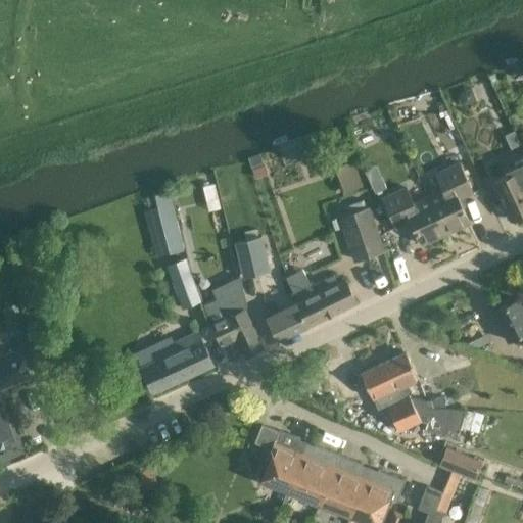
[(458,141),(448,145),(454,157),(464,153),(458,141)]
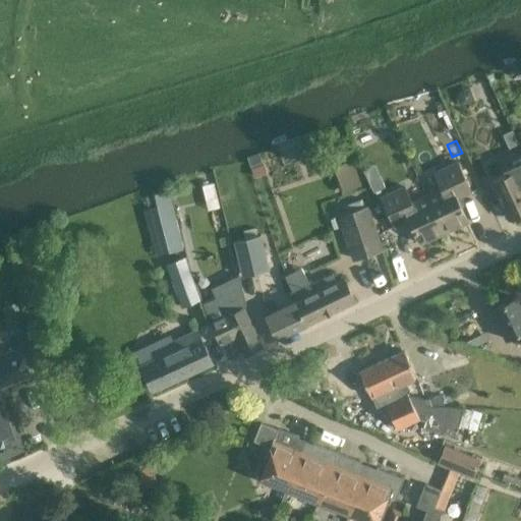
[(520,151),(500,161),(506,175),(493,181),(510,218),(520,213),(520,151)]
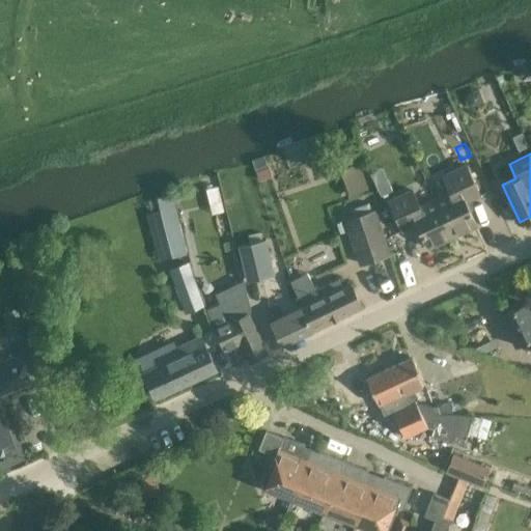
[(268,186),(261,165),(260,161),(252,164),(259,189),(268,186)]
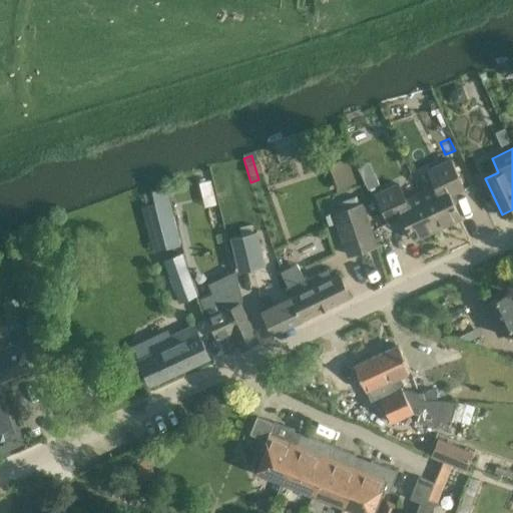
[(356,182),(348,156),(327,163),(335,189),(356,182)]
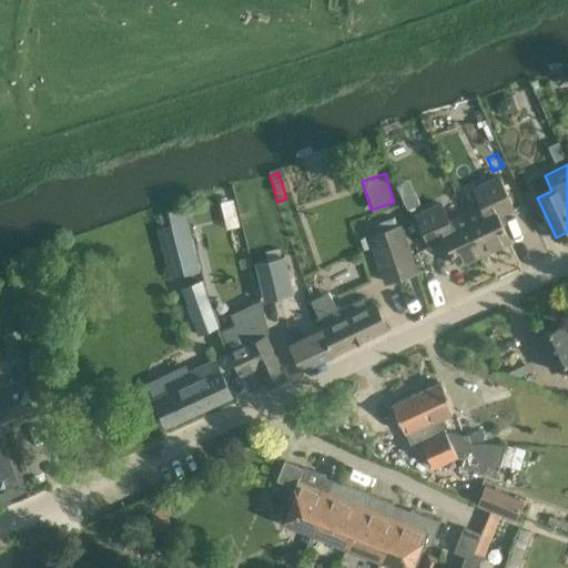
[(499,176),(474,188),(482,205),(466,213),(484,253),(510,241),(498,216),(514,209),(504,189),(499,176)]
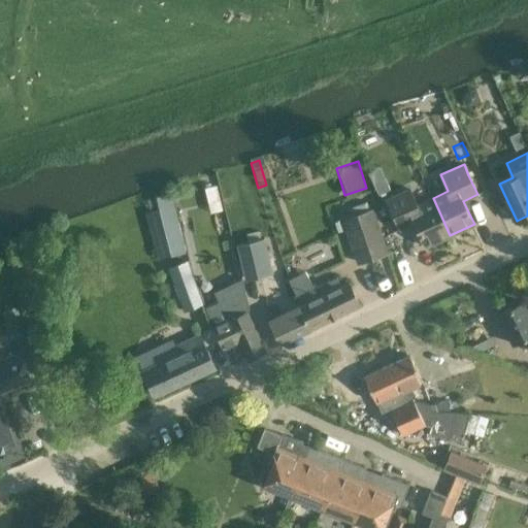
[(390,189),(385,177),(373,183),(380,194),(390,189)]
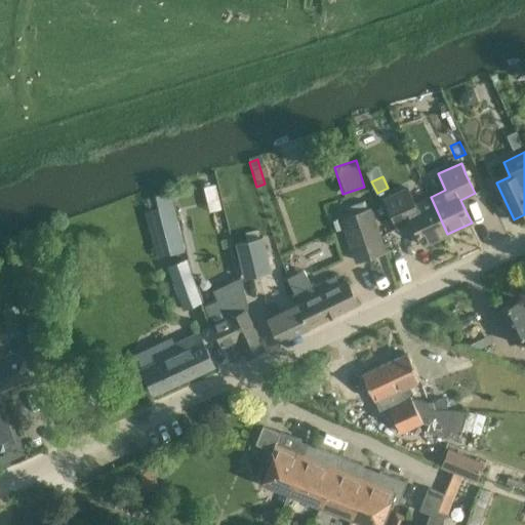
[(423,245),(447,234),(431,197),(415,204),(408,188),(385,198),(390,208),(398,228),(412,221),(423,245)]
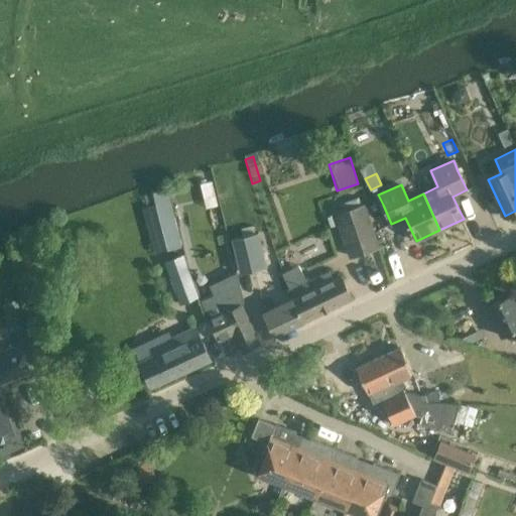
[(141,199),(141,200),(143,210),(154,253),(181,245),(167,188),(140,195),(141,199)]
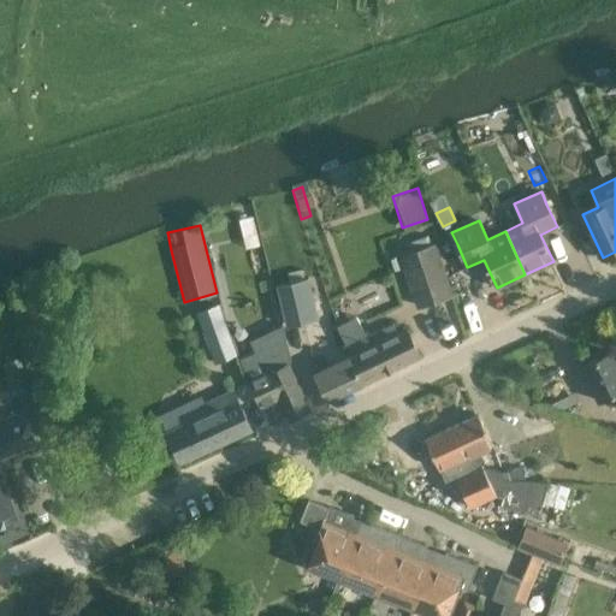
[(450,295),(433,246),(408,254),(416,279),(412,280),(420,306),(450,295)]
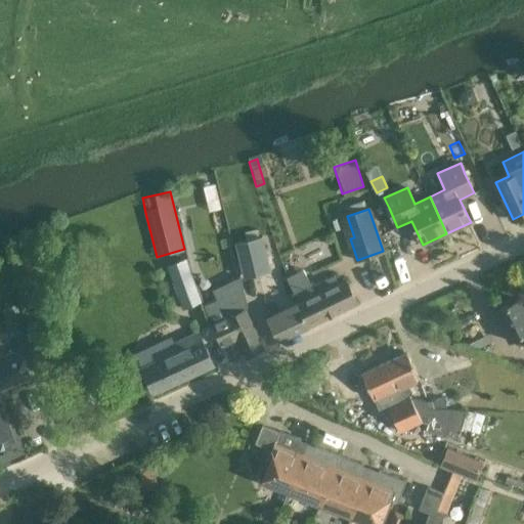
[(324,233),(297,247),(308,272),(336,258),(324,233)]
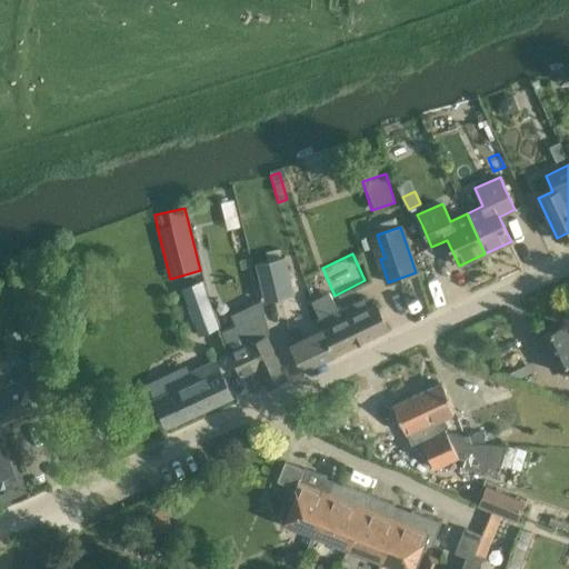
[(297,295),(289,259),(260,266),(267,301),(297,295)]
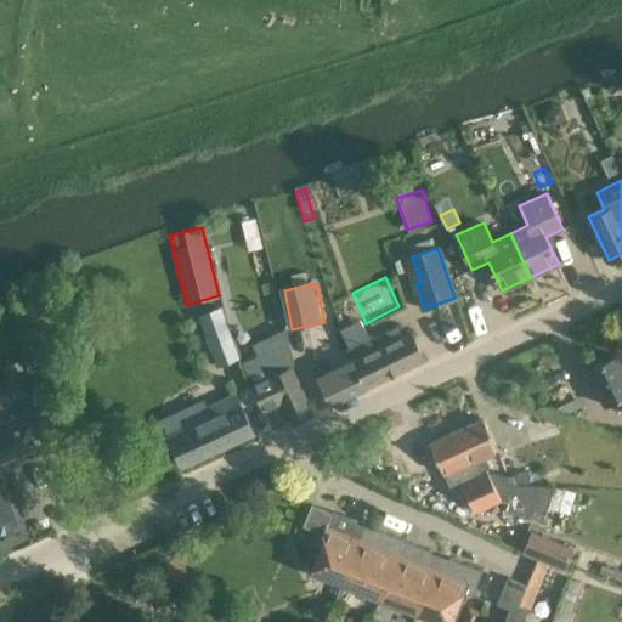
[(221,306),(198,315),(216,367),(239,358),(221,306)]
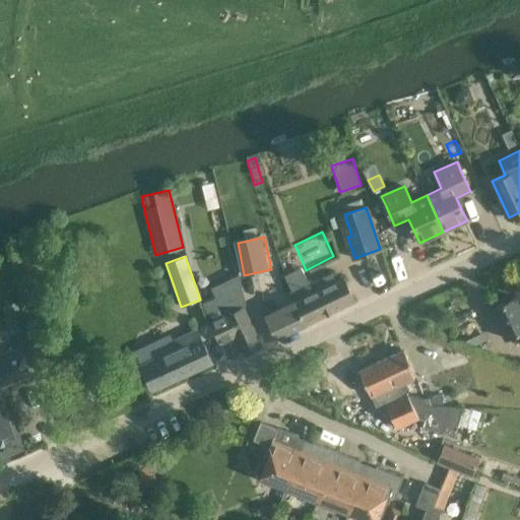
[(302,268),(286,275),(294,289),(309,323),(354,301),(344,279),(337,282),(332,272),(309,283),(302,268)]
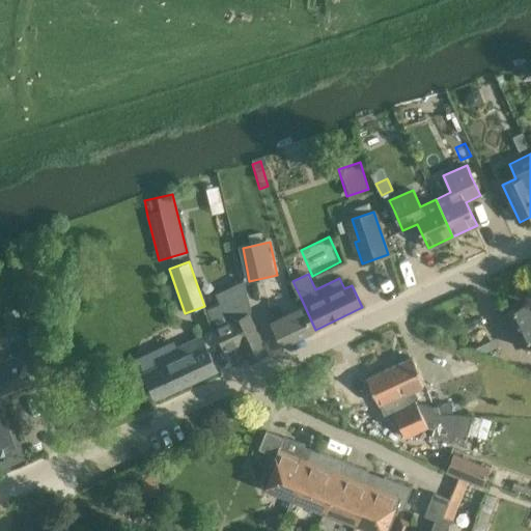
[(220,304),(207,309),(215,328),(217,332),(225,351),(234,346),(241,343),(249,362),(268,353),(258,334),(254,325),(249,313),(252,312),(244,280),(216,294),(220,304)]
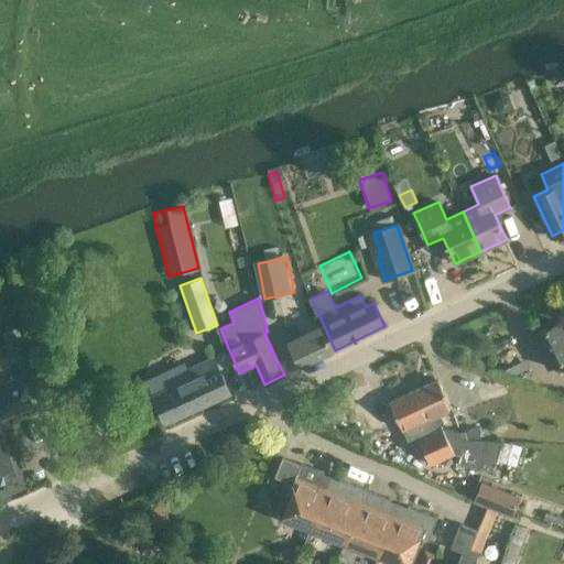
[(322,325),(288,342),(291,347),(300,367),(335,350),(318,314),(317,314),(322,325)]
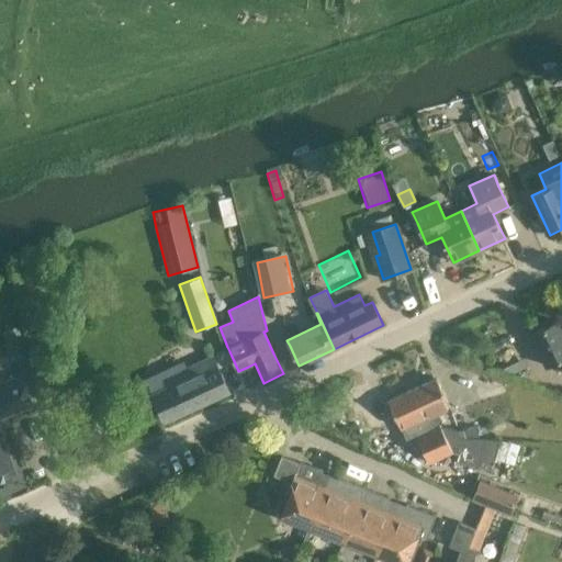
[(530,334),(540,353),(544,364),(559,358),(561,363),(561,330),(558,322),(530,334)]
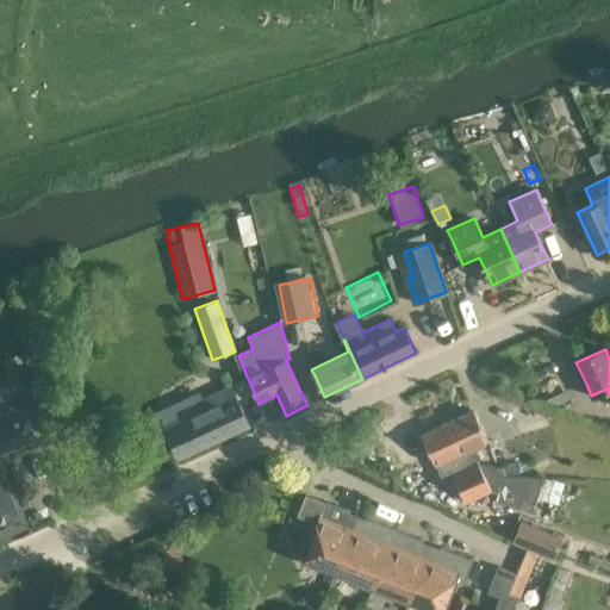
[(26,350),(1,359),(13,393),(38,385),(26,350)]
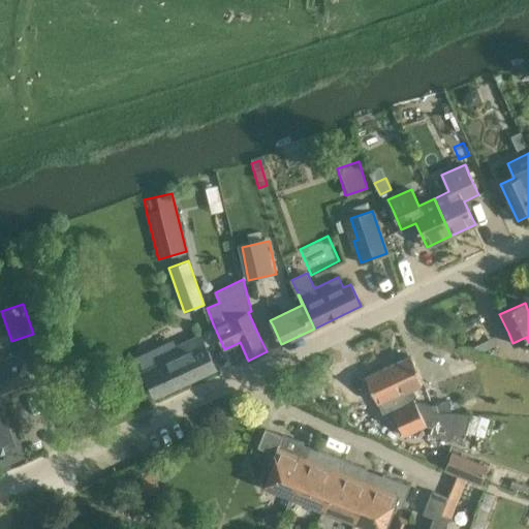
[(136,356),(156,397),(216,368),(200,335),(176,345),(174,339),(136,356)]
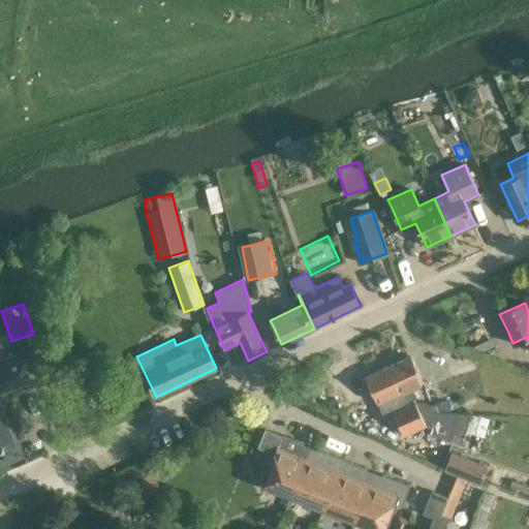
[(0,392),(31,381),(25,362),(22,352),(0,360),(0,457),(12,453),(10,446),(14,445),(0,404),(0,392)]
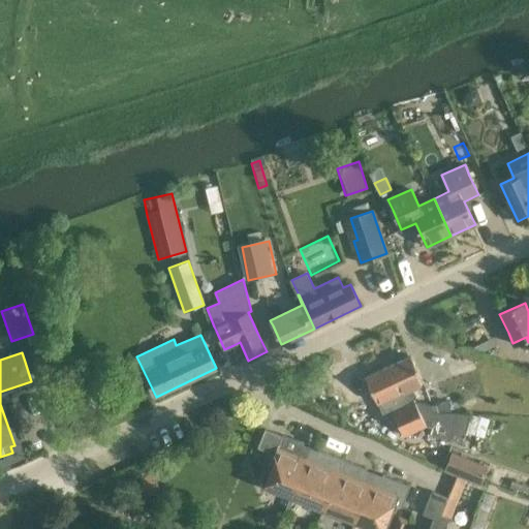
[(411,355),(389,366),(408,409),(452,412),(448,401),(433,406),(430,405),(415,402),(413,399),(417,397),(412,386),(423,381),(419,374),(411,355)]
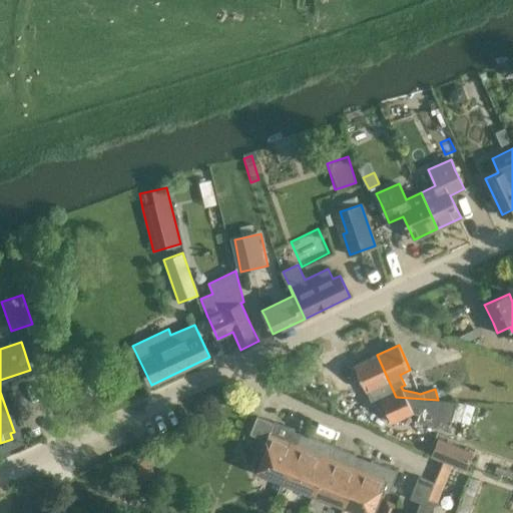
[(377,355),(355,366),(372,403),(381,399),(391,423),(405,416),(413,412),(420,415),(418,423),(448,432),(456,402),(438,400),(396,397),(377,355)]
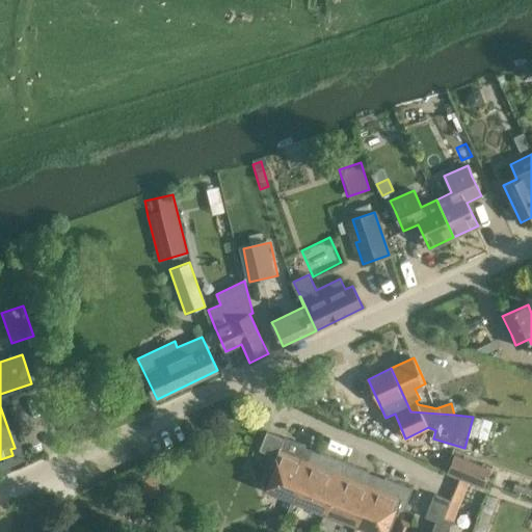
[(293,499),(313,450),(312,450),(311,452),(303,450),(306,446),(284,437),(284,439),(267,432),(260,450),(276,456),(264,487),(293,499)]
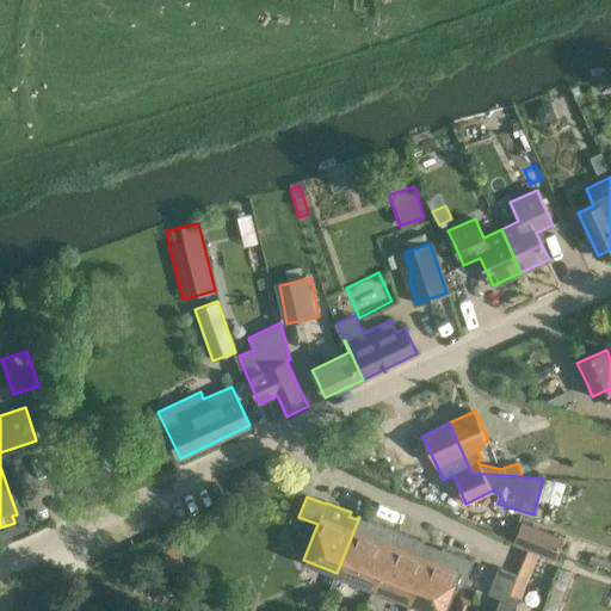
[(359,517),(337,573),(372,588),(396,530),(369,519),(366,524),(358,520),(360,517),(359,517)]
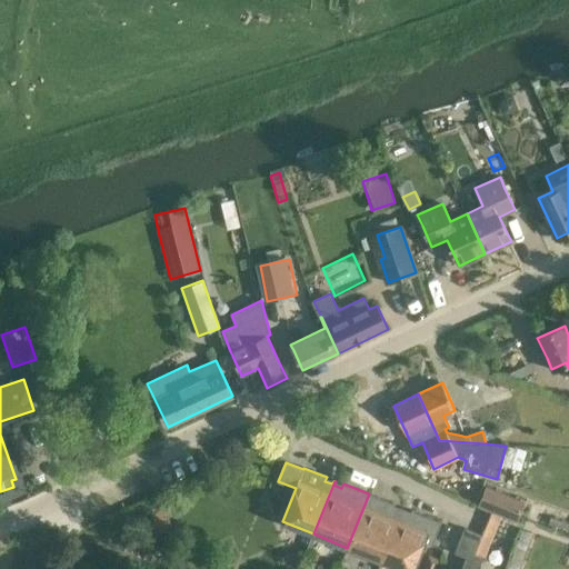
[(483,536),(482,536),(482,535),(465,528),(455,552),(467,558),(462,568),(460,568),(461,568),(460,568),(481,568),(502,518),(519,523),(528,503),(486,487),(478,508),(491,512),(483,536)]
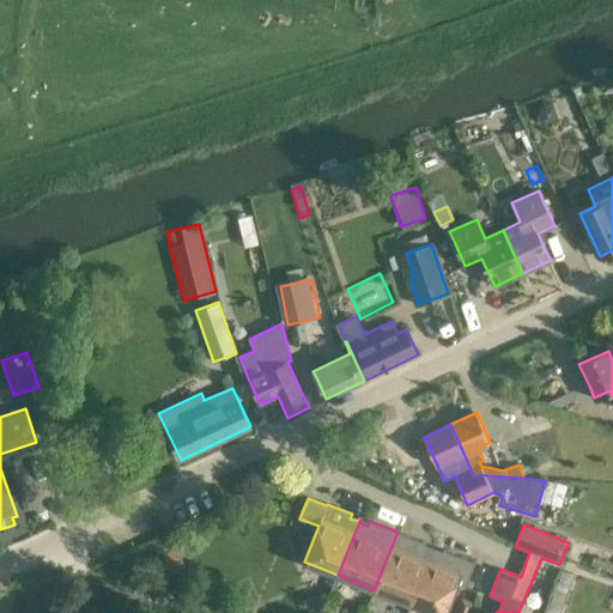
[(398,532),(374,590),(411,605),(434,547),(432,547),(431,551),(424,547),(425,542),(398,532)]
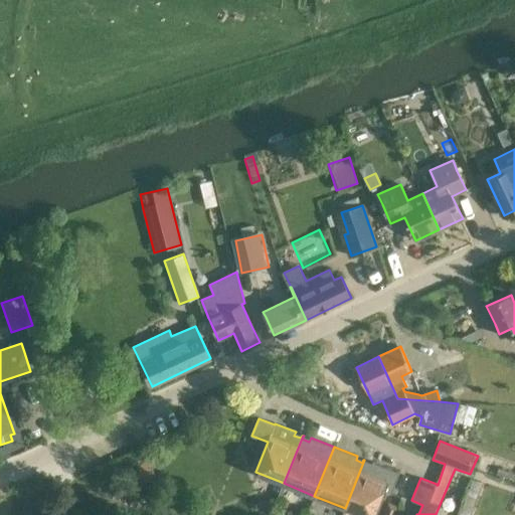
[(364,460),(345,508),(363,514),(374,514),(384,491),(391,494),(399,473),(372,462),(370,466),(364,463),(365,461),(364,460)]
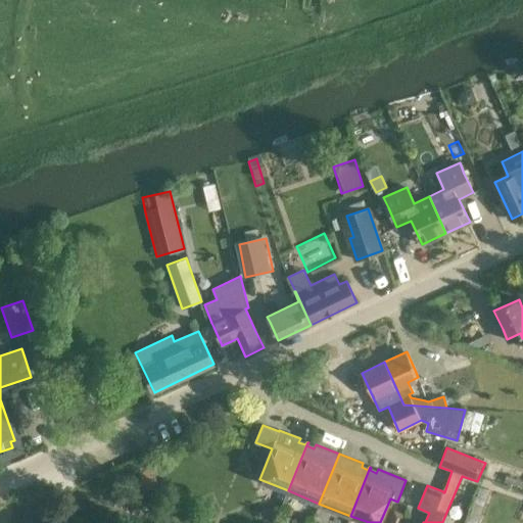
[(399,522),(403,514),(393,510),(387,522),(399,522)]
